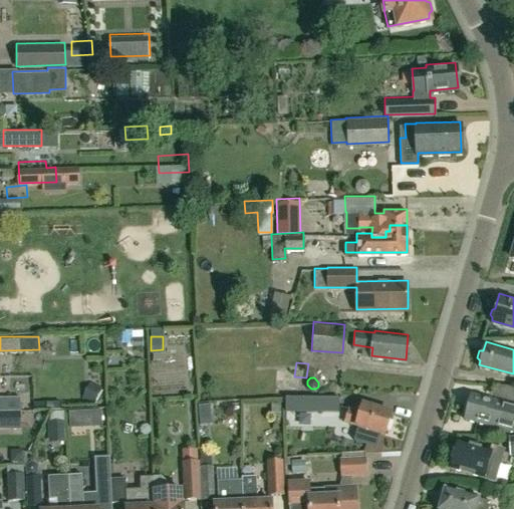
[(88,382),(82,393),(93,399),(99,388),(88,382)]
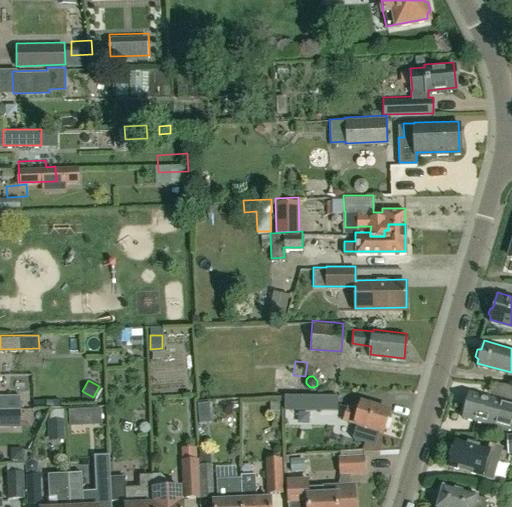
[(495,422),(508,426),(511,410),(511,402),(502,400),(502,399),(470,390),(463,415),(495,424),(495,422)]
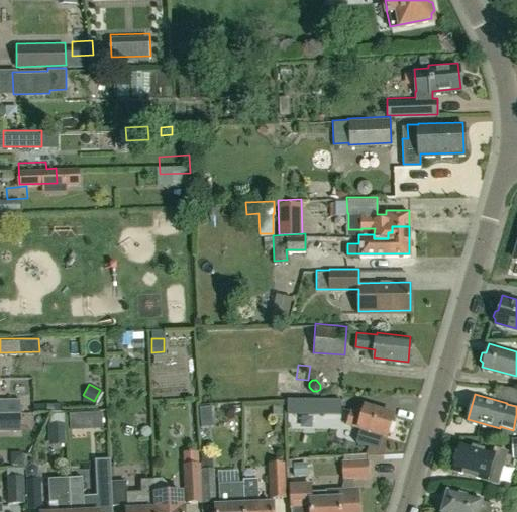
[(0,397),(0,410),(9,411),(20,411),(20,397),(0,397)]
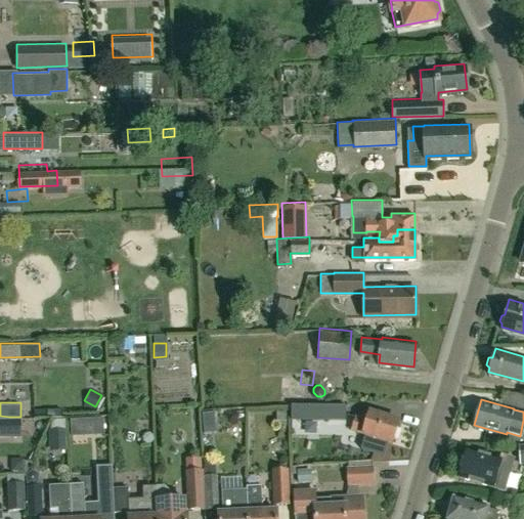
[(344,418),(344,403),(295,403),(295,418),(344,418)]
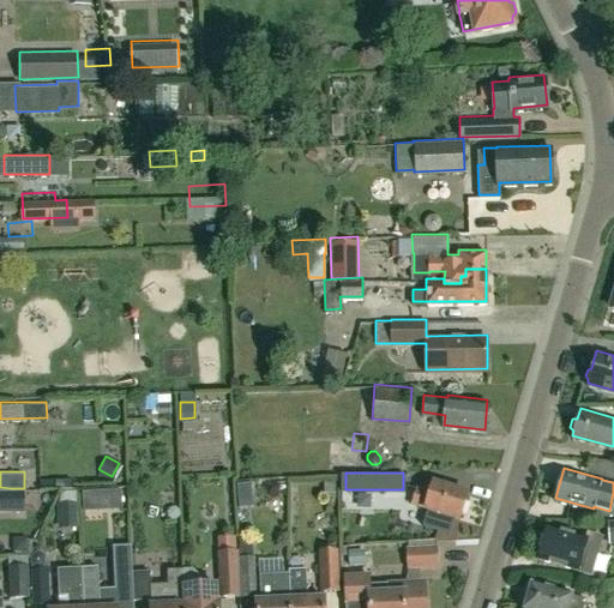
[(55,477),(55,487),(72,486),(72,476),(55,477)]
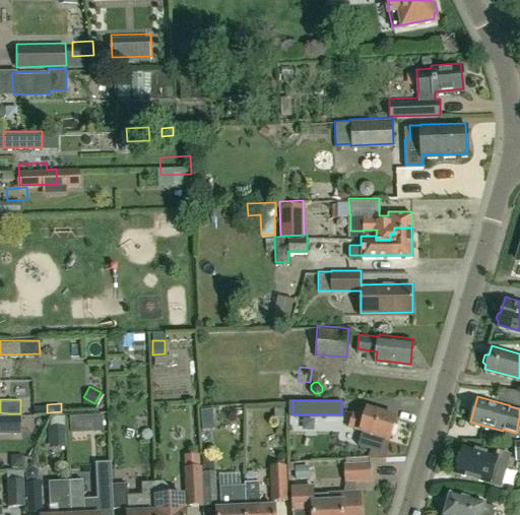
[(274,417),(283,417),(283,404),(274,404),(274,417)]
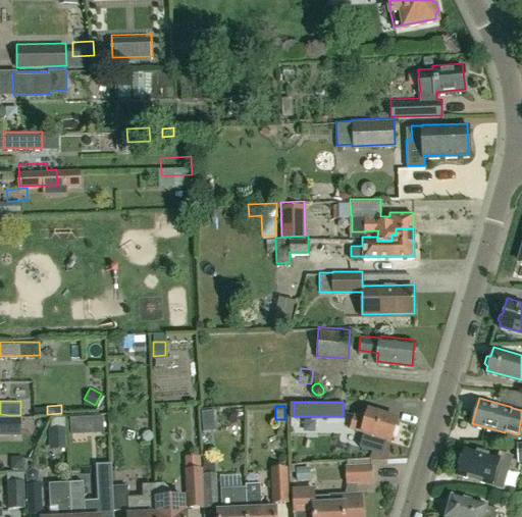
[(362,429),(364,429),(359,444),(381,451),(385,436),(390,438),(398,417),(369,408),(366,416),(354,412),(350,424),(362,428),(362,429)]
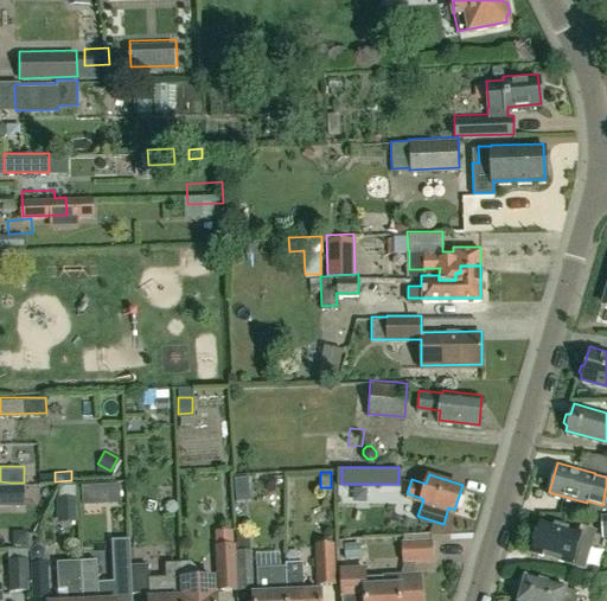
[(11,483),(0,481),(0,502),(11,503),(11,483)]
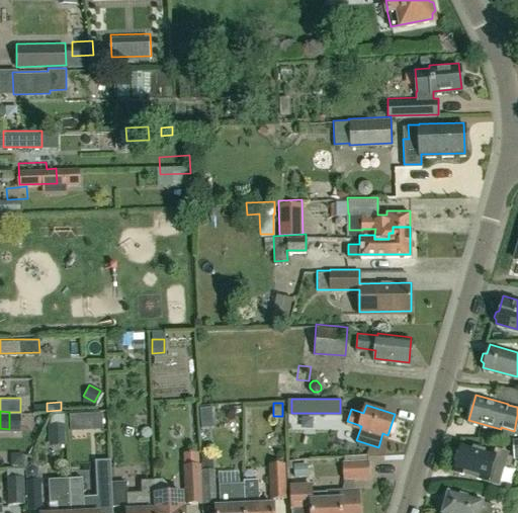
[(93,412),(94,426),(103,426),(103,412),(93,412)]
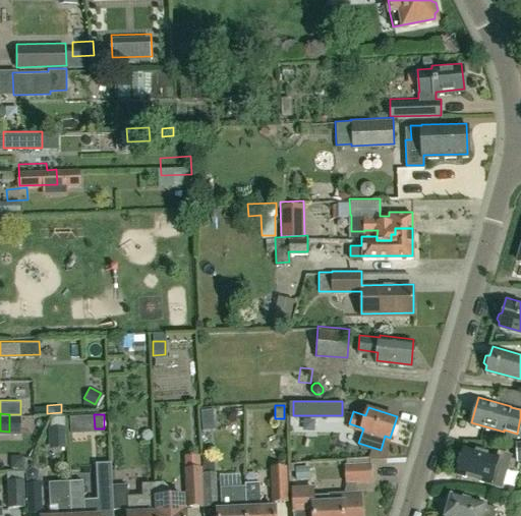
[(65,424),(48,424),(49,445),(66,445),(65,424)]
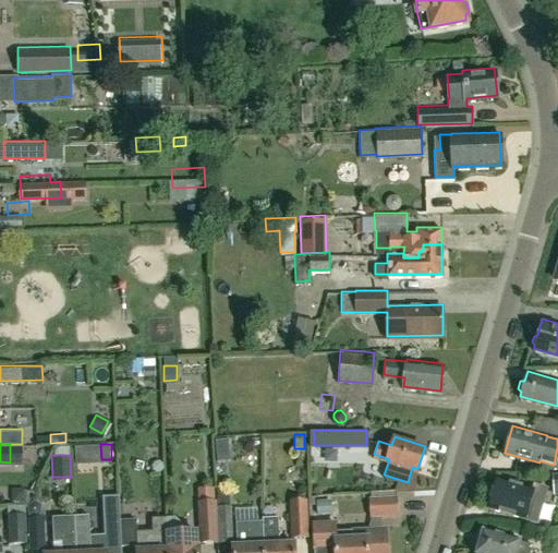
[(541,507),(546,487),(534,482),(532,488),(497,478),(493,491),(489,493),(488,500),(489,503),(488,506),(526,516),(530,504),(541,507)]
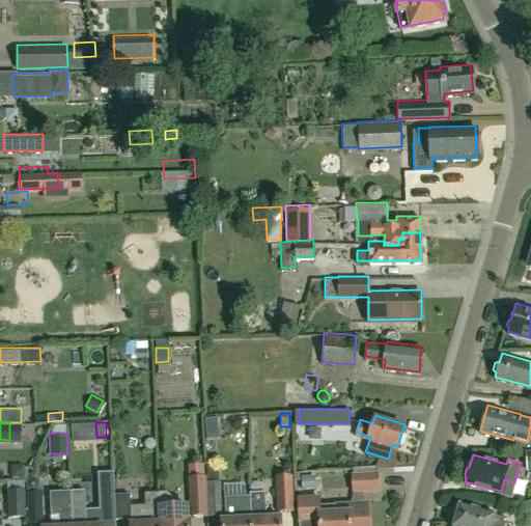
[(12,475),(25,475),(25,463),(12,463),(12,475)]
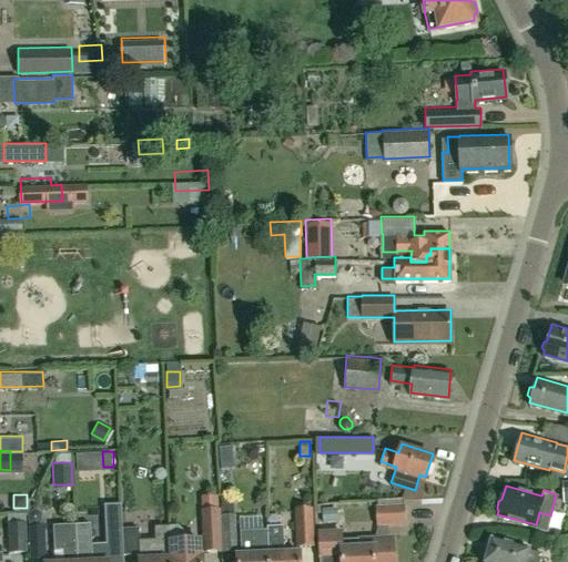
[(376,497),(376,503),(374,503),(375,522),(405,521),(404,501),(402,501),(402,496),(376,497)]
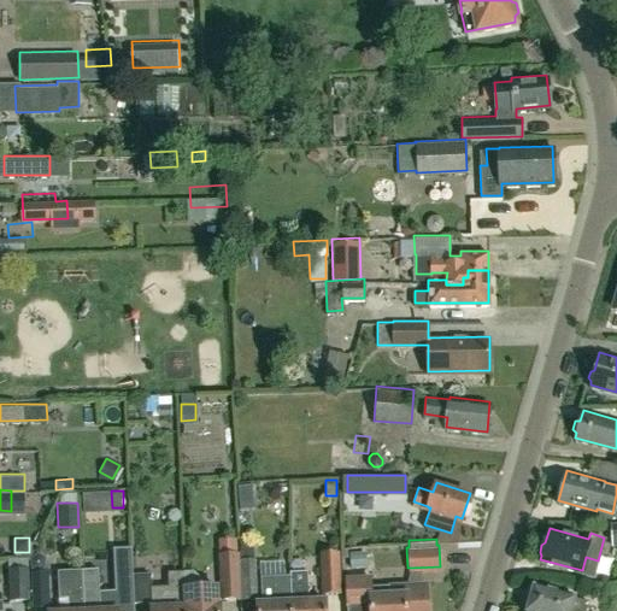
[(133,587),(131,545),(113,545),(116,587),(133,587)]
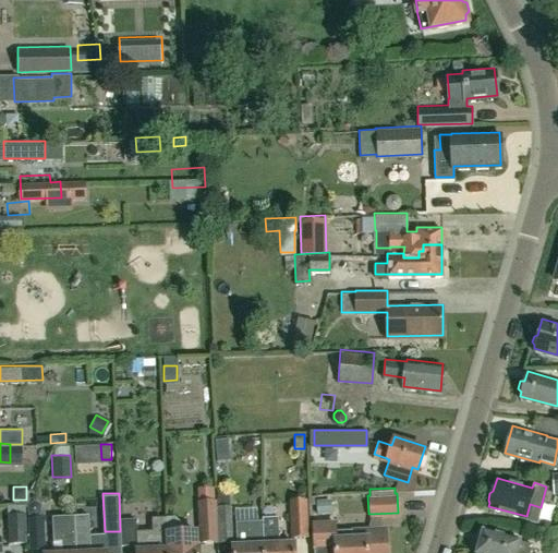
[(232,539),(230,503),(227,504),(227,495),(217,496),(219,540),(232,539)]
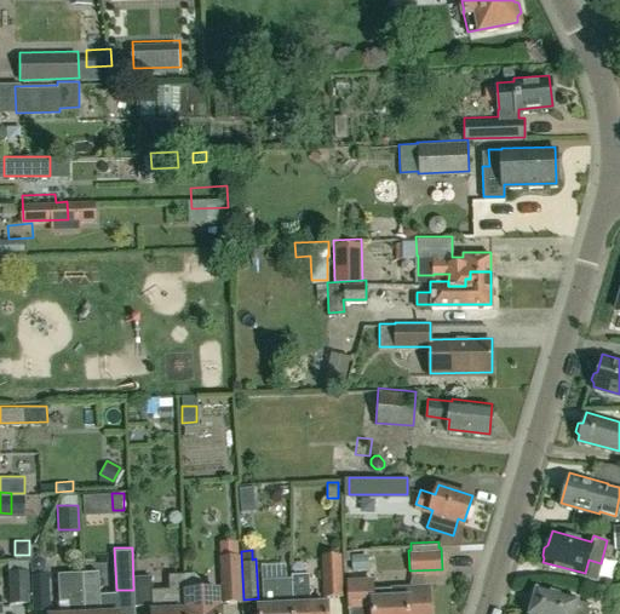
[(322,554),(325,594),(342,594),(340,552),(322,554)]
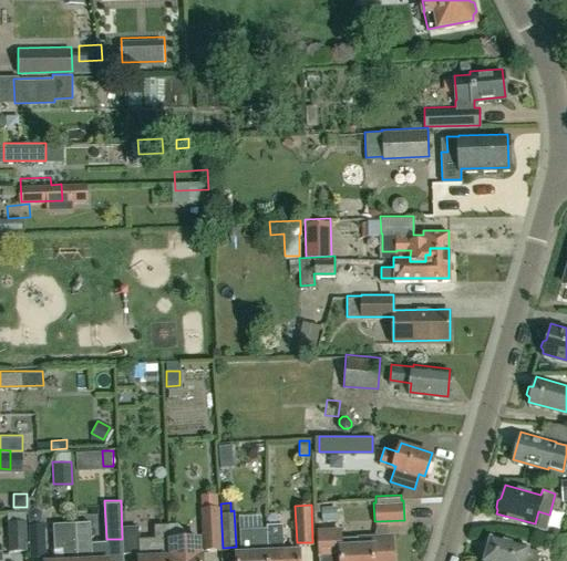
[(219,506),(200,507),(203,548),(222,547),(219,506)]
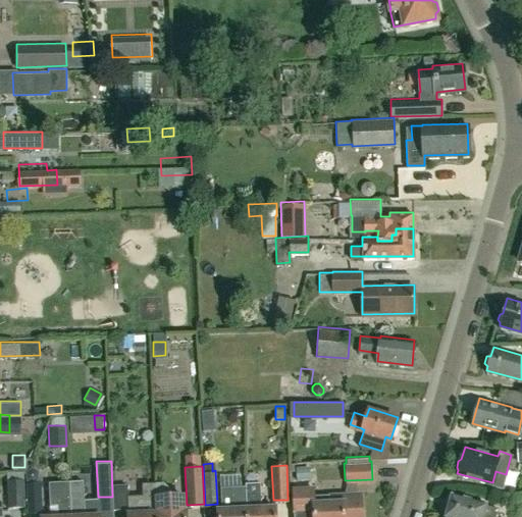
[(6,478),(7,506),(25,506),(24,478),(6,478)]
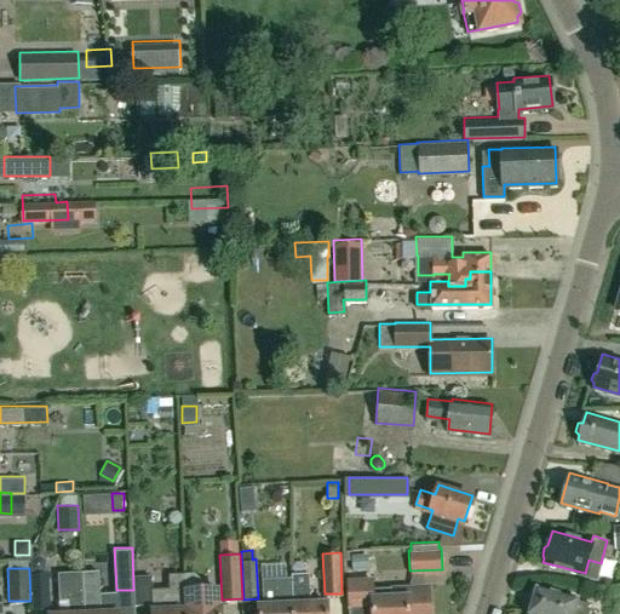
[(85,613),(118,613),(118,610),(101,610),(98,569),(82,571),(85,613)]
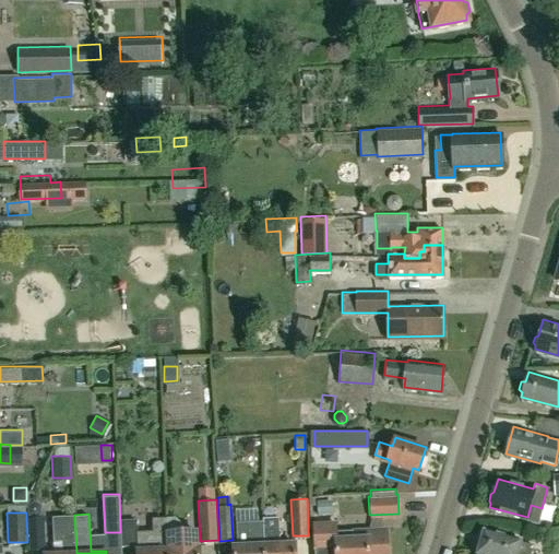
[(76,553),(74,515),(51,516),(52,540),(61,540),(62,553),(45,553),(76,553)]
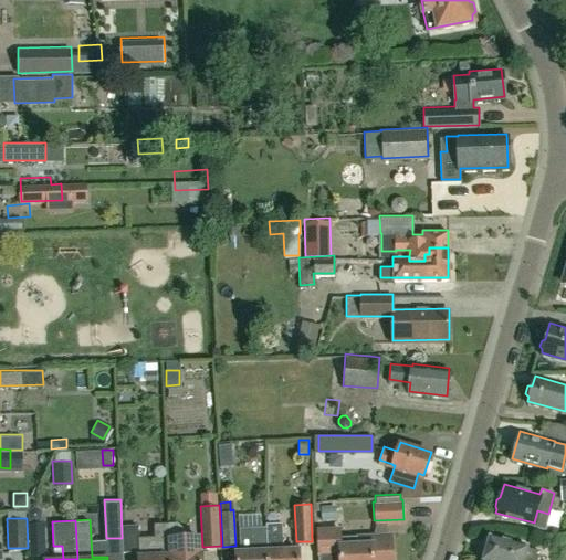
[(45,552),(44,521),(29,522),(30,553),(45,552)]
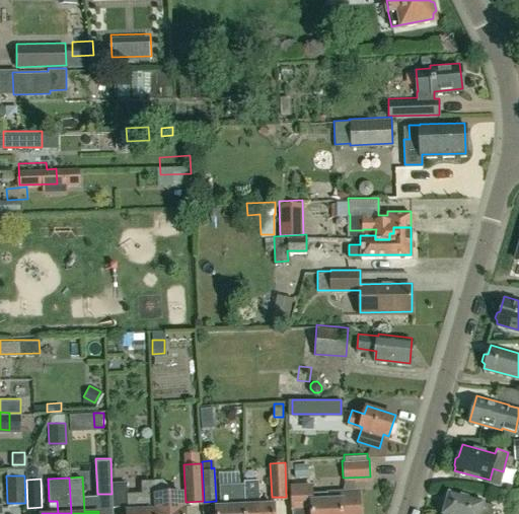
[(156,513),(155,479),(142,479),(142,492),(127,492),(127,481),(112,481),(113,505),(128,505),(128,513),(156,513)]
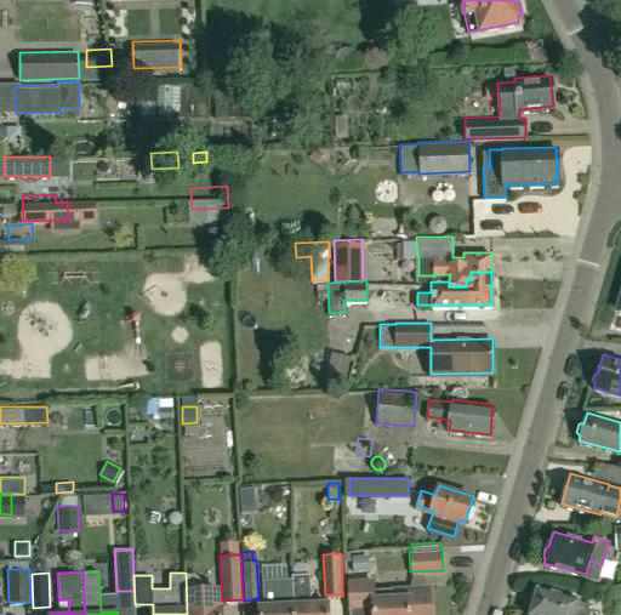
[(194,573),(186,573),(187,614),(221,614),(221,607),(221,584),(203,584),(203,580),(194,573)]
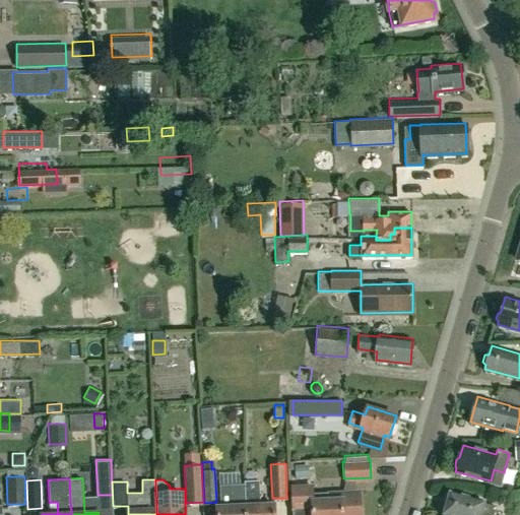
[(245,514),(245,479),(244,479),(244,483),(229,483),(230,506),(216,506),(216,514),(245,514)]
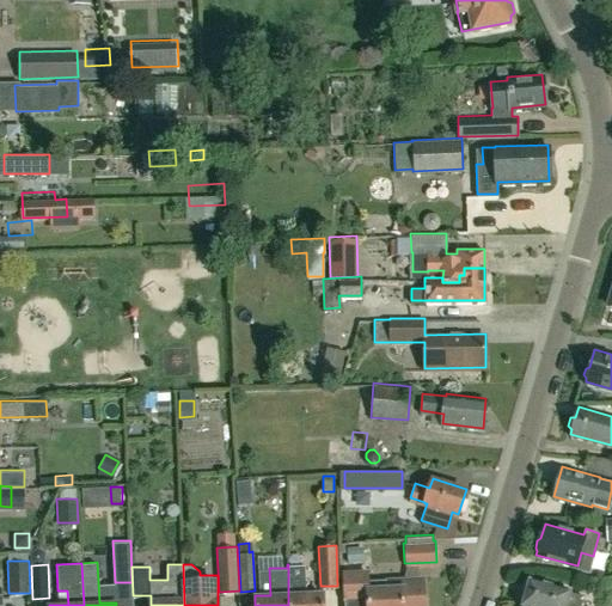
[(305,564),(288,564),(288,605),(324,605),(323,593),(306,593),(306,583),(307,581),(305,579),(305,564)]
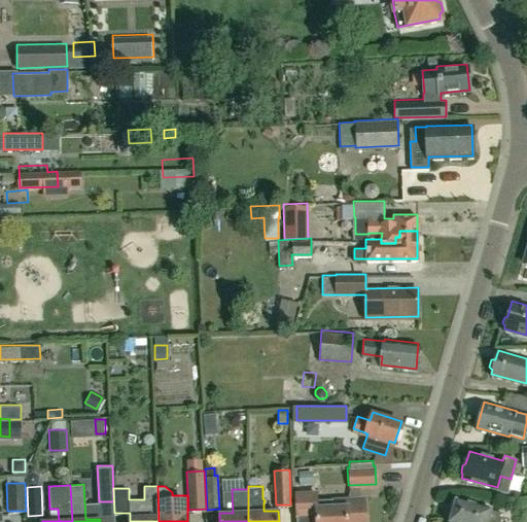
[(365,521),(364,496),(360,497),(348,497),(317,498),(317,491),(295,491),(295,521),(365,521)]
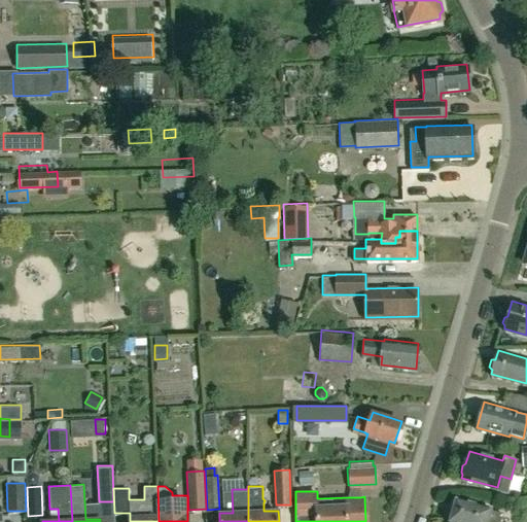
[(486,521),(487,521),(490,521),(498,521),(501,511),(491,509),(490,507),(456,497),(452,511),(449,512),(448,518),(450,521),(449,521),(486,521)]
